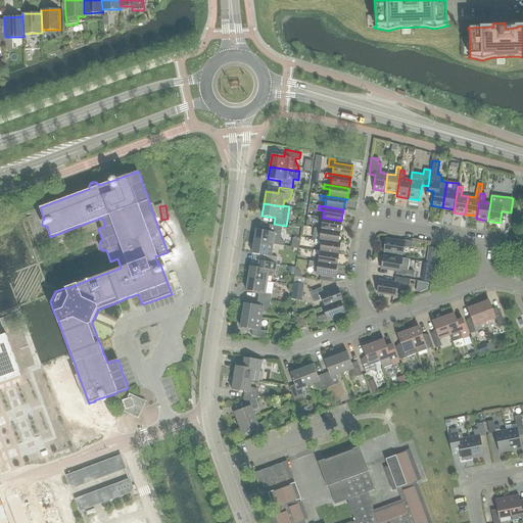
[(312,220),(316,220),(316,221),(323,222),(322,229),(340,232),(341,221),(323,218),(313,217),(312,220)]
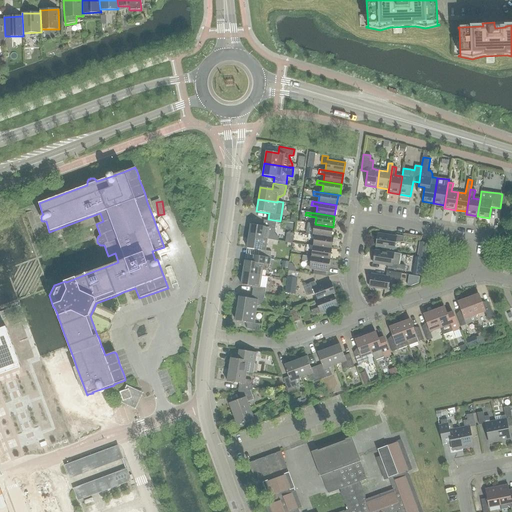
[(274,233),(275,229),(276,222),(264,220),(263,226),(250,225),(248,236),(267,239),(278,241),(279,238),(274,233)]
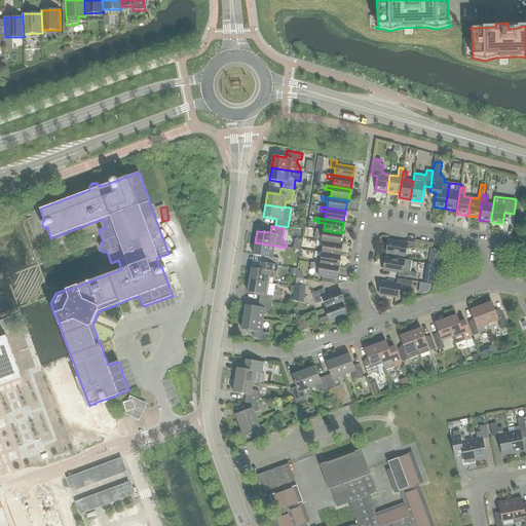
[(316,233),(323,234),(322,241),(342,245),(340,243),(342,233),(324,230),(316,229),(316,233)]
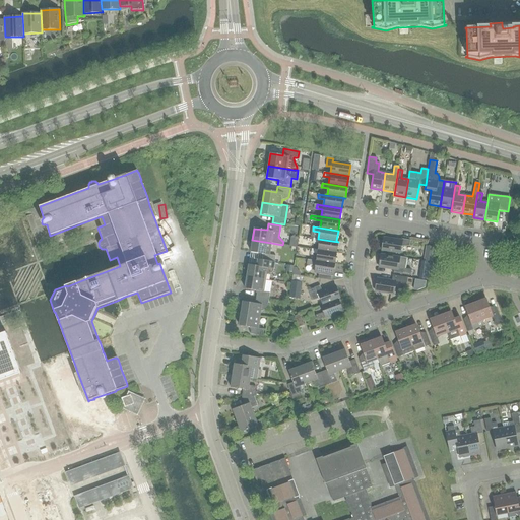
[(291,237),(289,247),(297,248),(299,238),(291,237)]
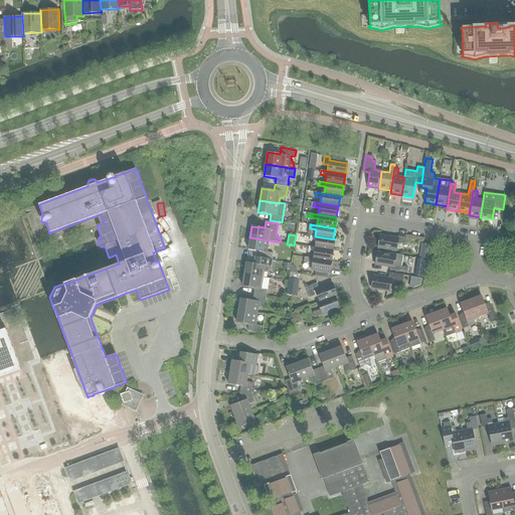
[(335,239),(315,236),(310,235),(310,239),(316,240),(315,247),(333,250),(335,239)]
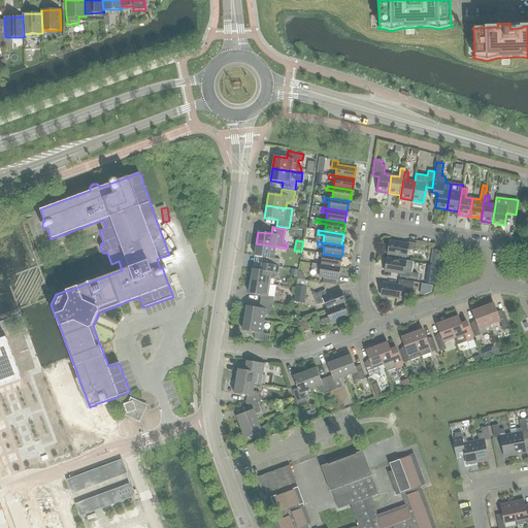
[(408,242),(408,244),(389,241),(388,254),(406,257),(407,251),(416,250),(417,244),(408,242)]
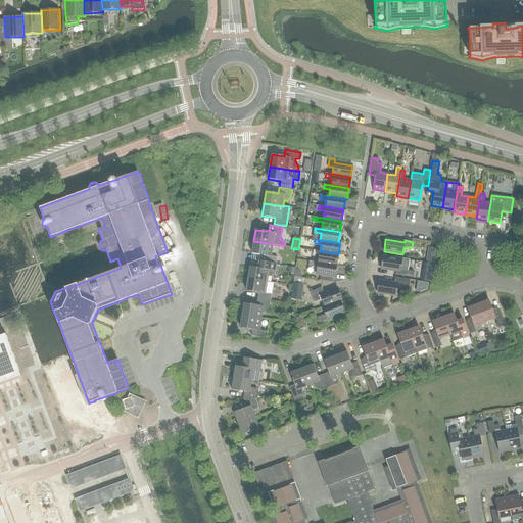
[(273,244),(253,241),(252,253),(265,255),(264,262),(276,264),(277,257),(271,256),(273,244)]
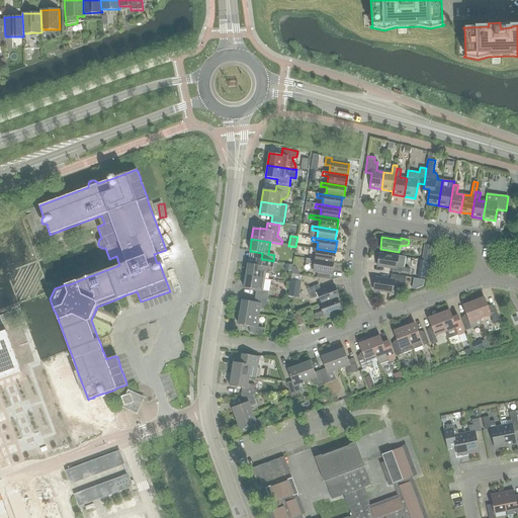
[(432,246),(424,245),(422,259),(430,261),(432,246)]
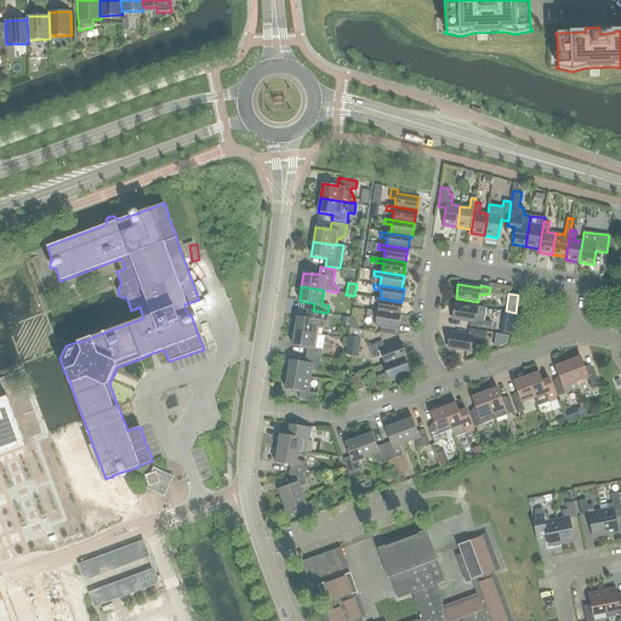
[(379,303),(377,312),(399,314),(402,302),(380,298),(372,297),(371,302),(379,303)]
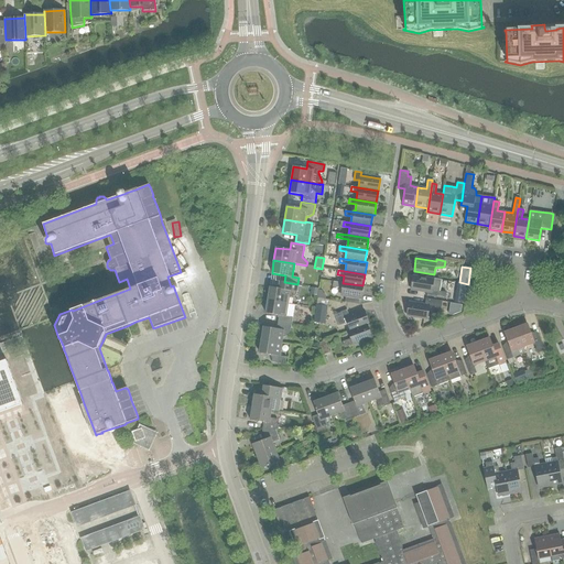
[(432,293),(432,292),(440,293),(442,280),(434,279),(434,280),(413,277),(411,290),(432,293)]
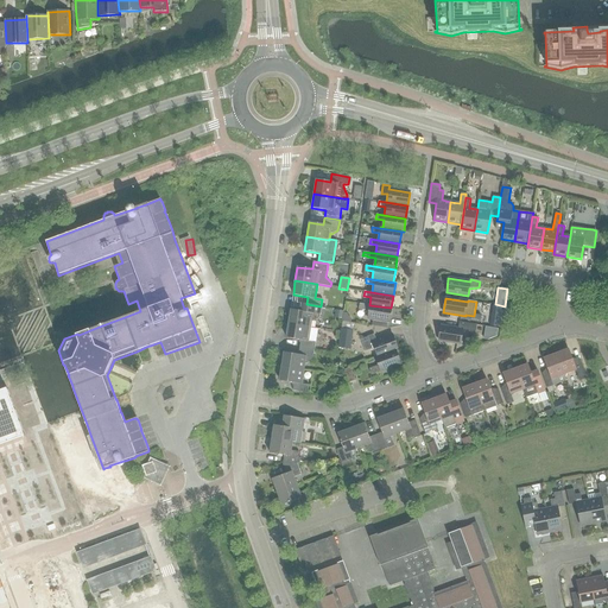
[(321,306),(306,304),(305,312),(291,310),(289,323),(310,328),(311,321),(312,321),(320,318),(321,306)]
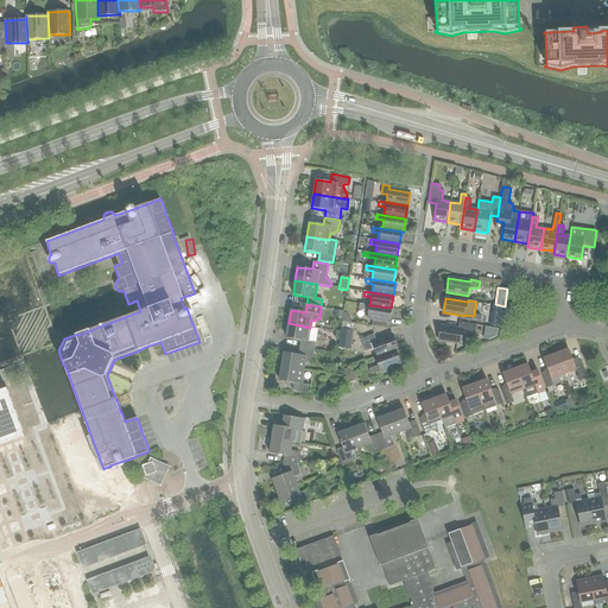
[(387,328),(388,321),(390,322),(391,308),(369,305),(362,304),(361,309),(369,310),(368,318),(373,318),(372,325),(387,328)]
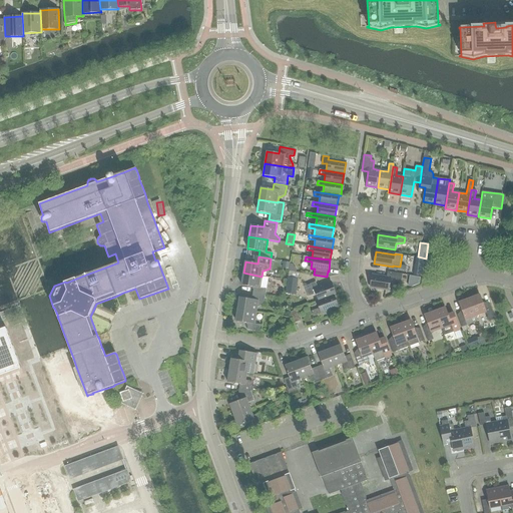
[(372,276),(370,287),(389,290),(391,279),(401,281),(402,274),(388,272),(387,278),(372,276)]
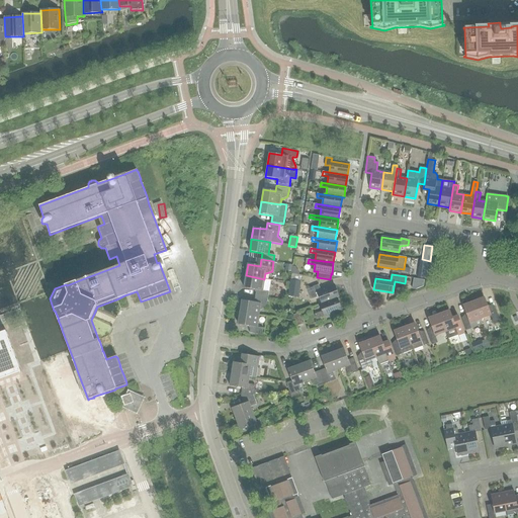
[(264,279),(246,275),(244,287),(256,289),(255,296),(267,298),(269,291),(270,279),(264,279)]
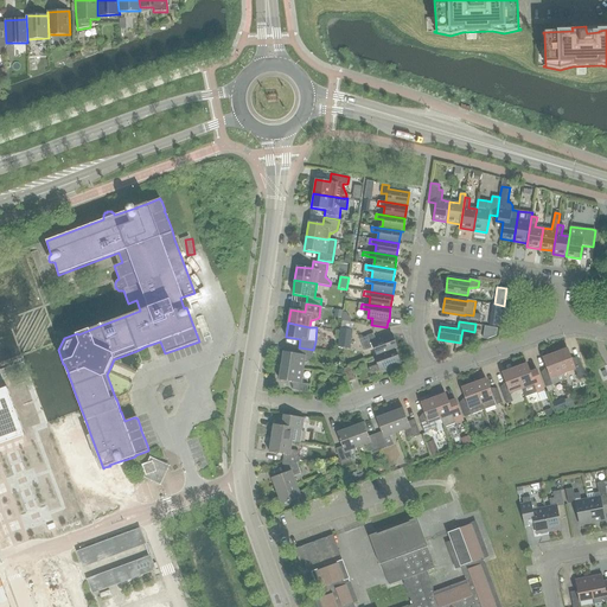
[(484,334),(483,339),(487,339),(497,337),(498,328),(485,327),(484,334)]
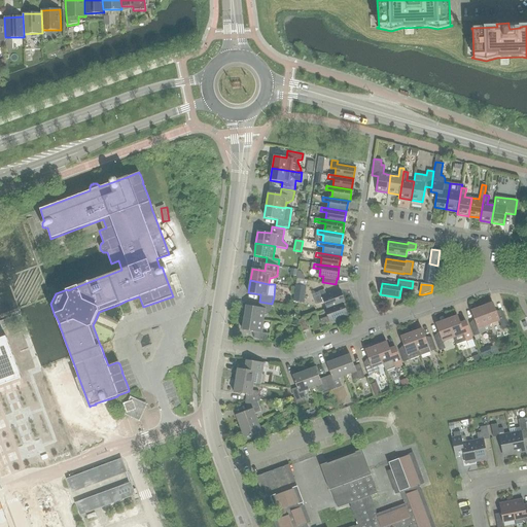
[(306,287),(295,285),(293,302),(304,303),(306,287)]
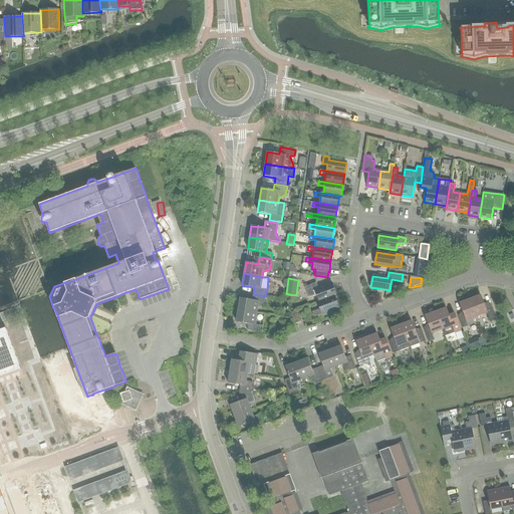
[(319,301),(336,295),(331,283),(318,288),(316,282),(304,287),(308,297),(316,294),(319,301)]
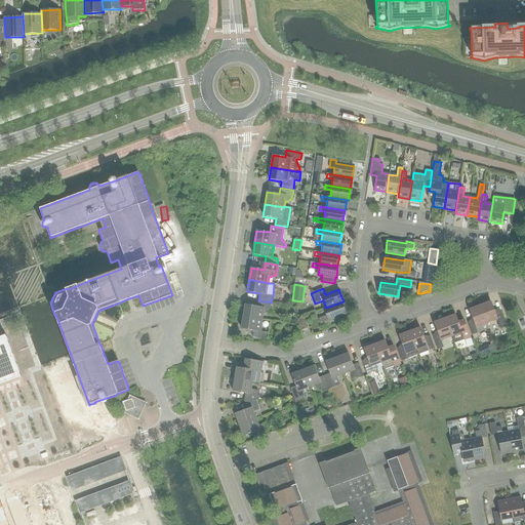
[(271,303),(258,300),(257,307),(245,305),(243,317),(263,320),(263,314),(265,315),(270,312),(271,303)]
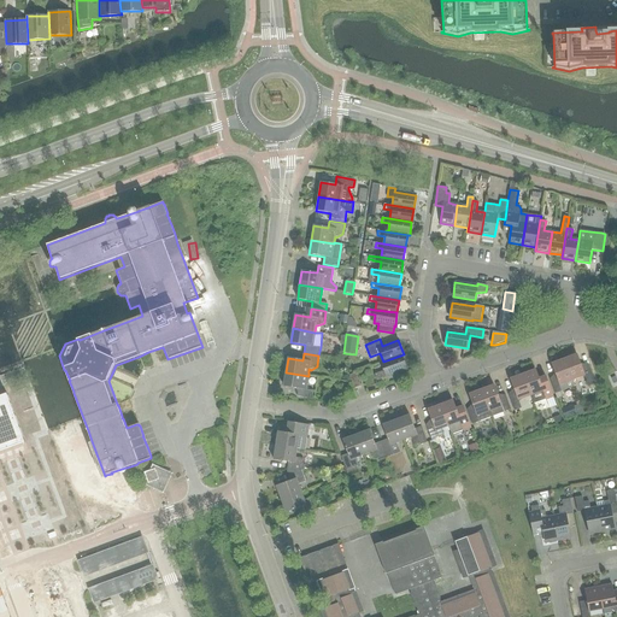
[(381,362),(385,371),(375,375),(377,381),(386,377),(387,377),(406,369),(401,356),(404,354),(383,362),(381,362)]
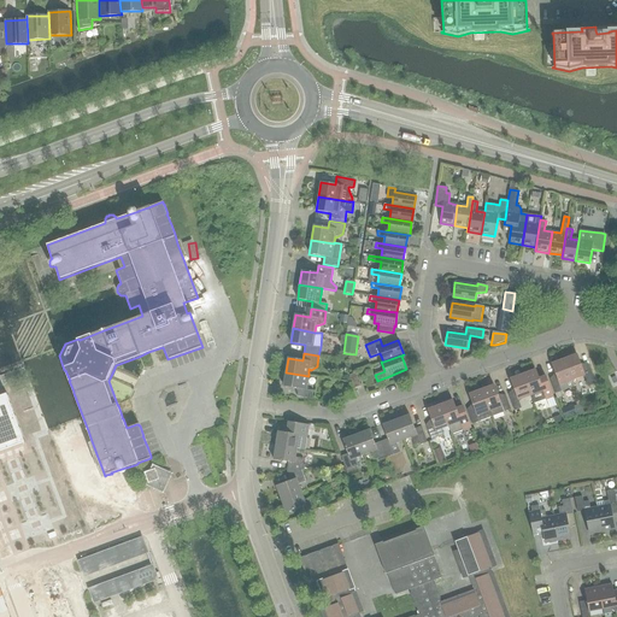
[(576,354),(564,359),(573,380),(585,376),(588,386),(595,383),(588,365),(581,368),(576,354)]
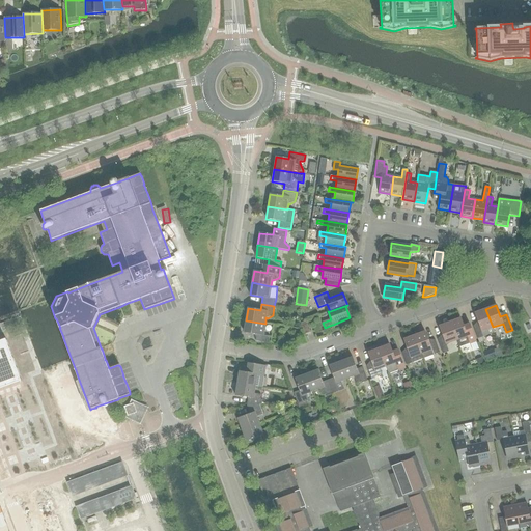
[(297,309),(301,318),(306,316),(303,307),(297,309)]
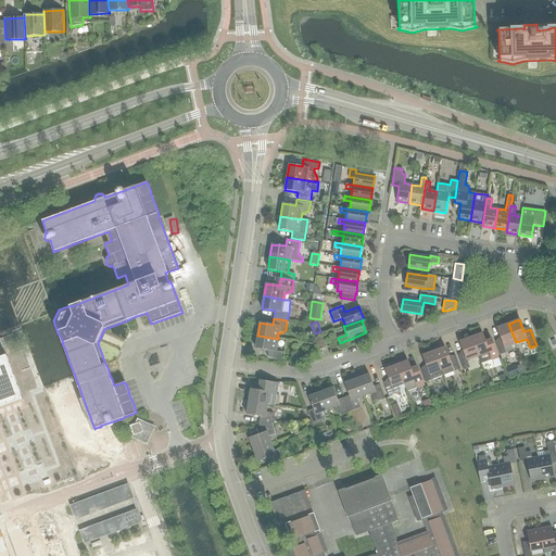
[(495,342),(500,354),(501,355),(517,349),(515,343),(516,342),(508,324),(497,328),(502,339),(495,342)]
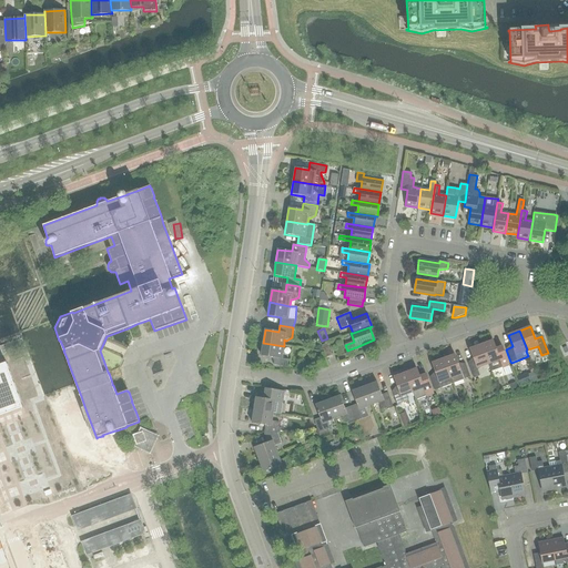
[(492,372),(497,369),(509,365),(504,350),(497,353),(493,341),(482,345),(488,364),(492,372)]
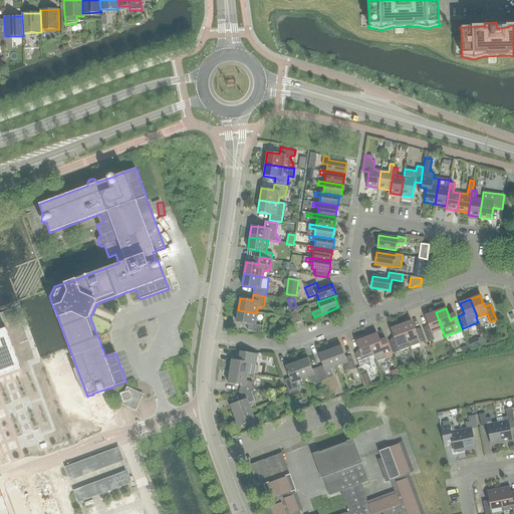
[(257,313),(238,310),(236,321),(248,323),(247,330),(260,332),(261,325),(255,324),(257,313)]
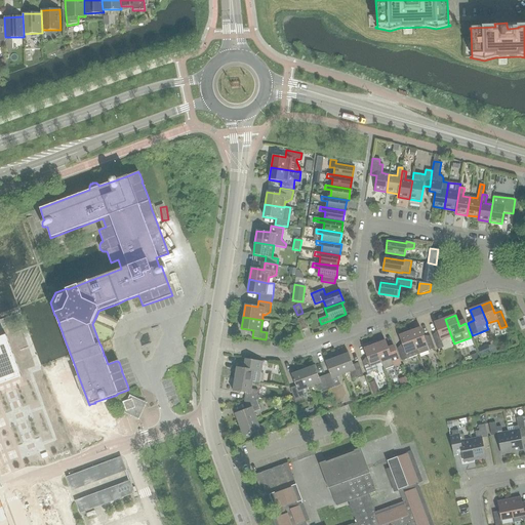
[(301,331),(308,328),(303,317),(297,319),(301,331)]
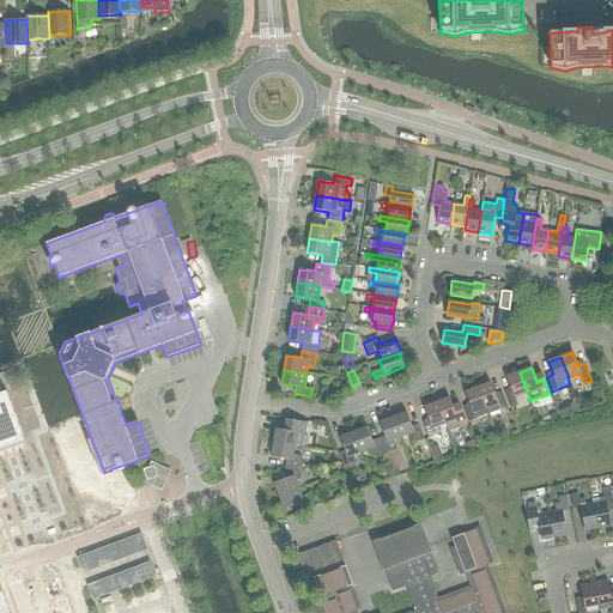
[(527,393),(520,372),(507,376),(511,389),(505,392),(511,408),(519,406),(515,398),(527,393)]
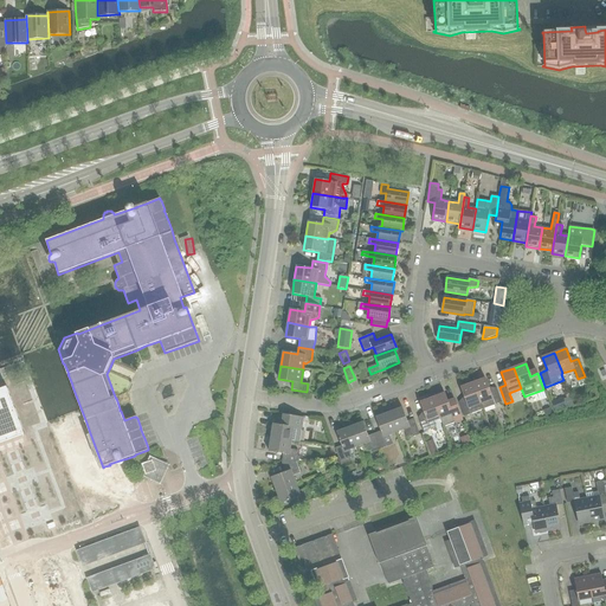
[(490,391),(485,378),(472,382),(483,410),(502,403),(497,388),(490,391)]
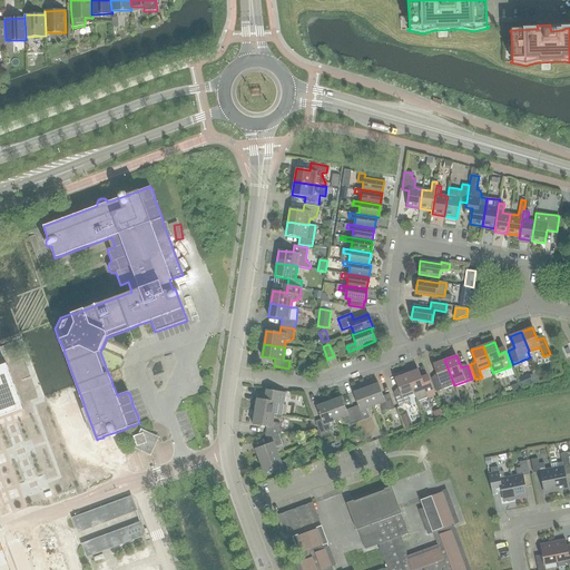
[(454,385),(444,360),(433,364),(438,376),(431,379),(436,392),(454,385)]
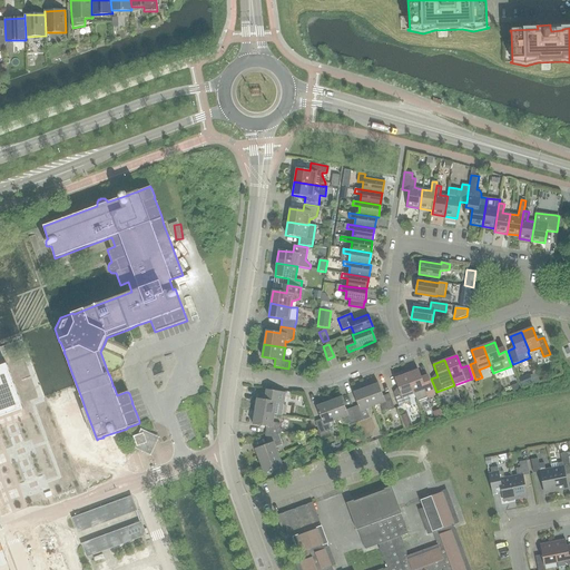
[(65,362),(42,367),(45,373),(66,367),(65,362)]
